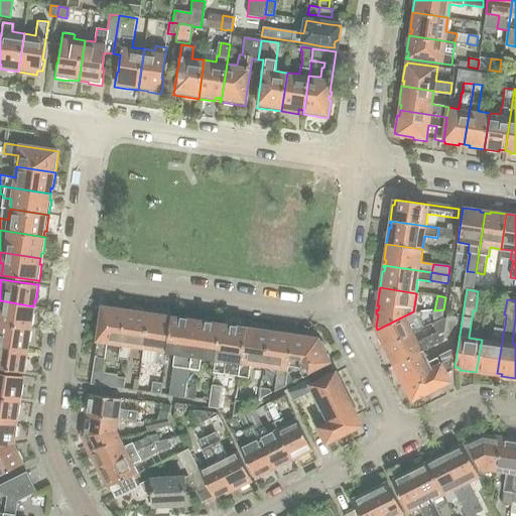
[(0,324),(31,329),(34,312),(32,311),(33,306),(0,300),(0,324)]
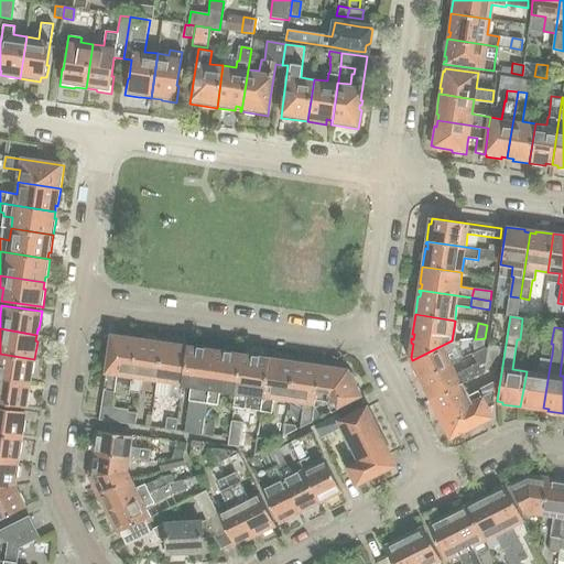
[(139,337),(112,334),(99,420),(126,424),(128,412),(128,410),(112,408),(117,376),(130,378),(129,391),(130,391),(139,337)]
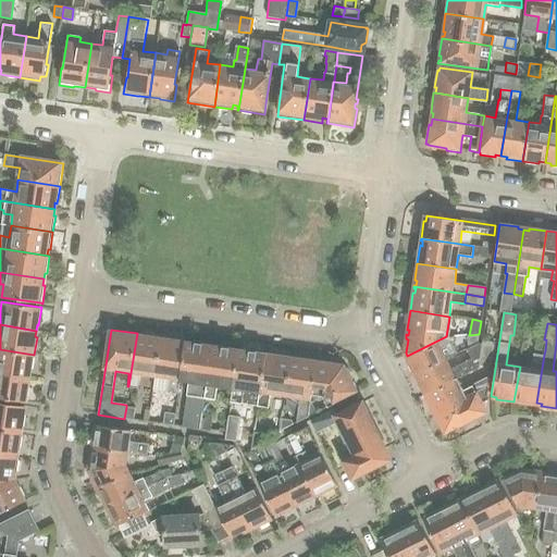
[(138,333),(137,333),(128,386),(138,387),(140,375),(155,378),(156,378),(161,336),(144,334),(144,336),(138,335),(138,333)]
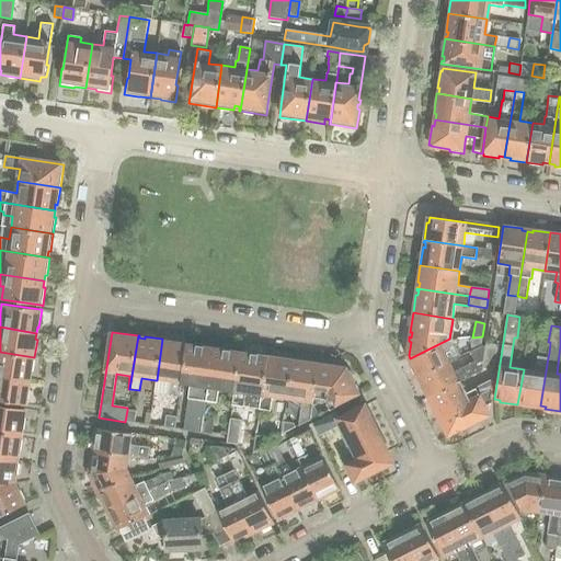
[(481,346),(482,336),(472,338),(470,338),(471,351),(481,346)]
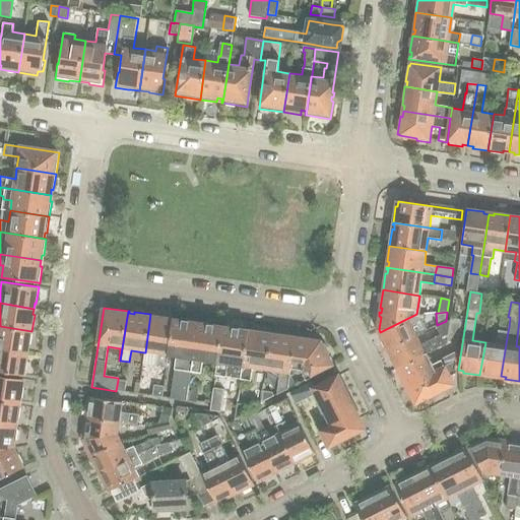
[(167,368),(168,355),(172,330),(173,320),(167,319),(167,317),(150,314),(145,352),(144,352),(142,365),(167,368)]
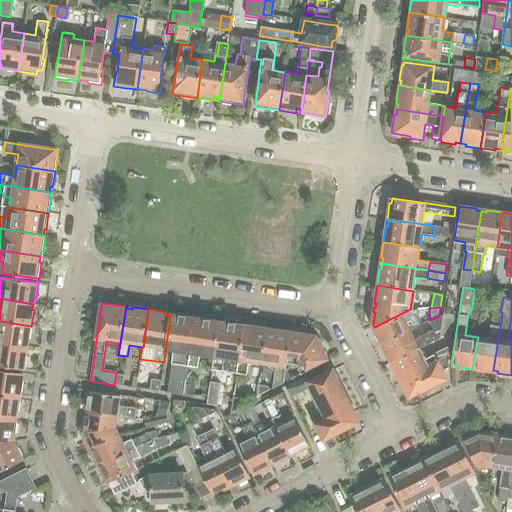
[(410,330),(406,321),(419,314),(417,309),(414,310),(410,310),(410,309),(374,327),(372,327),(373,329),(375,328),(377,332),(375,333),(381,345),(410,330)]
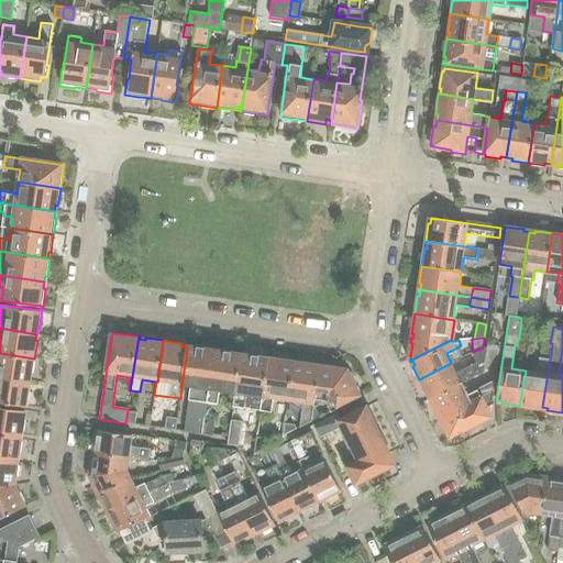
[(543,342),(541,353),(551,354),(552,343),(550,343),(543,342)]
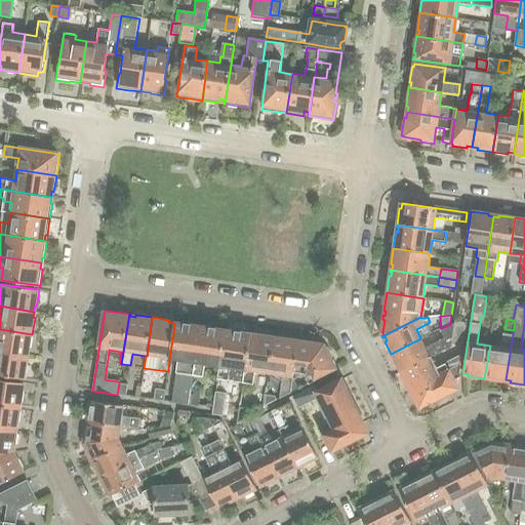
[(454,325),(453,330),(465,332),(467,323),(454,321),(454,324),(454,325)]
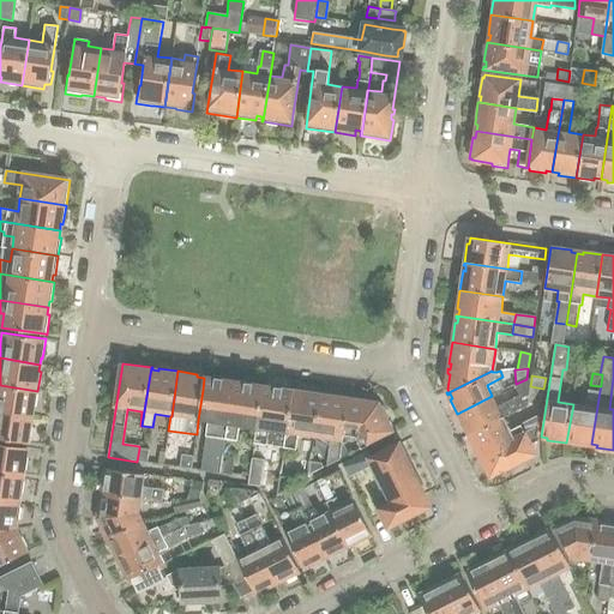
[(203,390),(198,420),(209,421),(202,470),(200,471),(221,474),(223,455),(224,446),(224,439),(226,439),(234,381),(204,378),(203,390)]
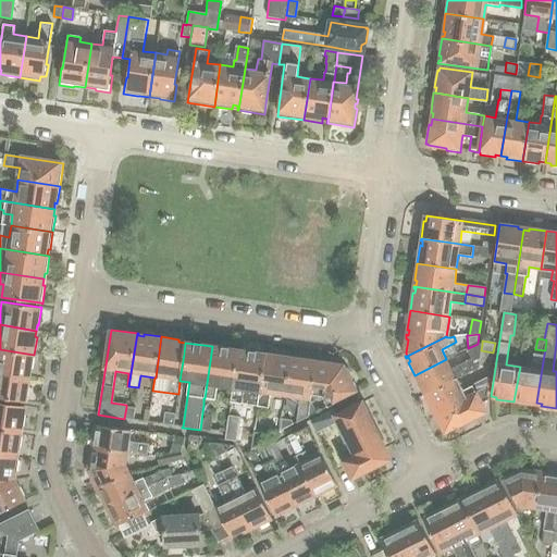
[(468,348),(474,361),(466,366),(465,362),(452,369),(446,359),(415,375),(421,387),(423,386),(425,391),(423,392),(424,395),(457,379),(470,372),(478,368),(479,363),(481,350),(482,345),(482,344),(478,343),(478,344),(468,348)]
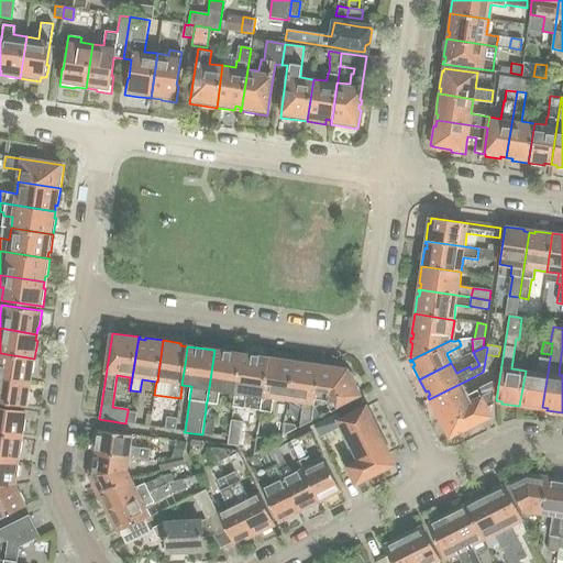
[(242,354),(214,350),(207,403),(218,404),(219,390),(234,393),(232,406),(234,406),(242,354)]
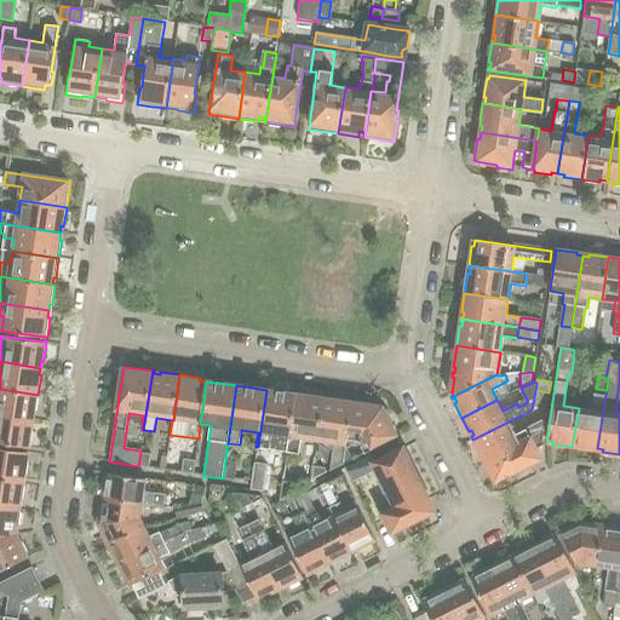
[(0,415),(32,420),(33,414),(35,414),(38,395),(0,389),(0,415)]
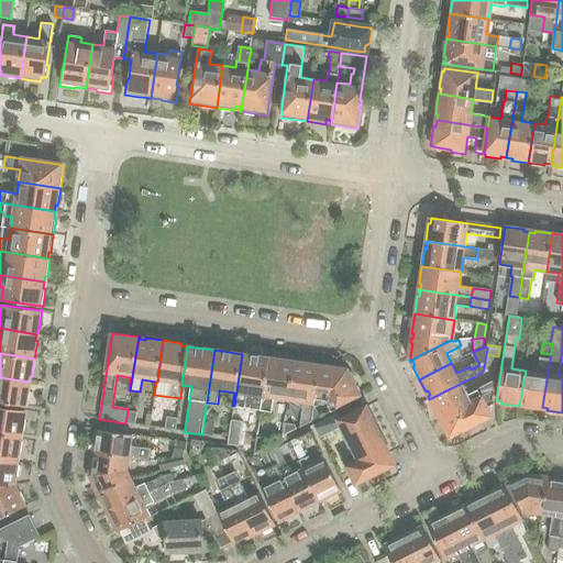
[(262,397),(264,397),(269,359),(242,354),(234,406),(245,408),(247,395),(262,397)]
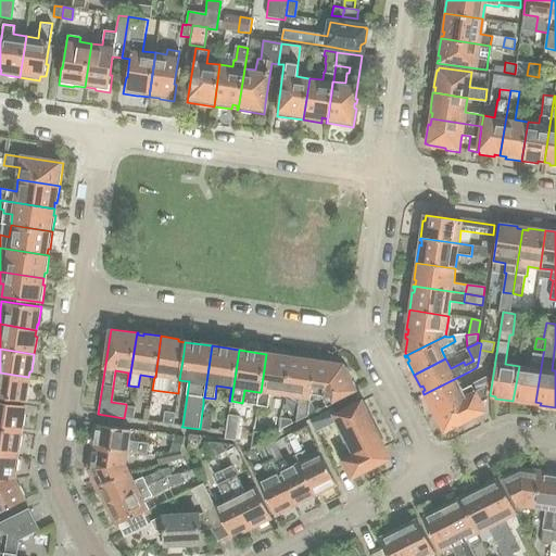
[(491,364),(492,352),(480,350),(478,363),(491,364)]
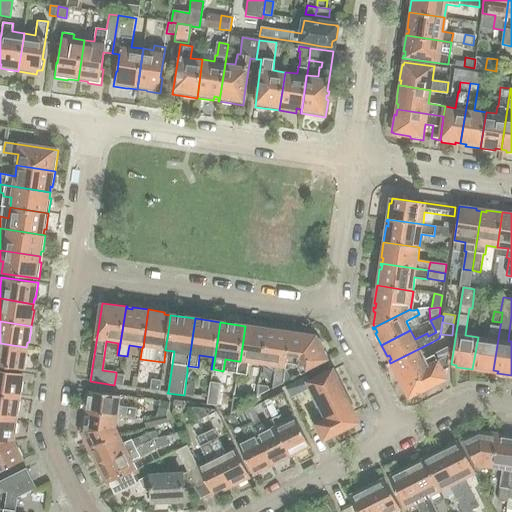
[(251,327),(245,326),(240,361),(238,361),(236,373),(247,375),(248,363),(262,365),(268,327),(251,325),(251,327)]
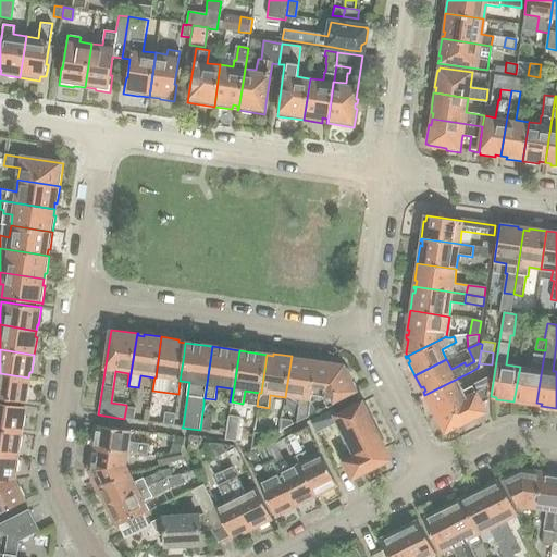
[(520,367),(514,401),(531,405),(532,403),(536,403),(544,355),(532,354),(530,368),(520,367)]
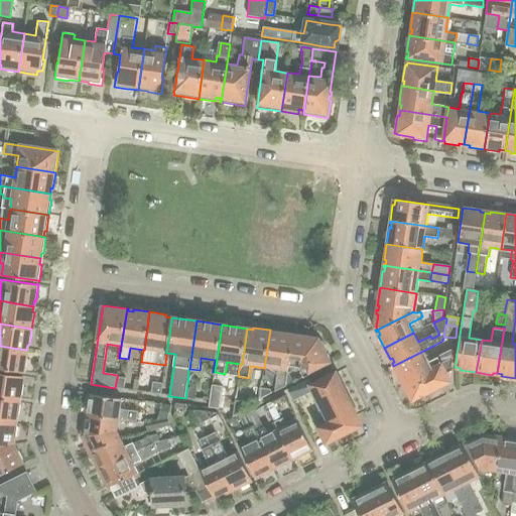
[(277,370),(274,392),(285,386),(288,367),(291,333),(290,333),(290,335),(286,335),(286,333),(270,330),(264,368),(277,370)]
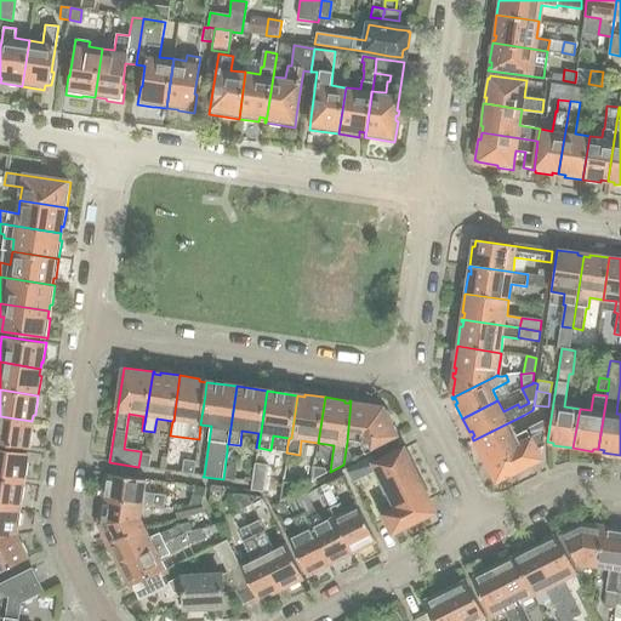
[(377,448),(376,445),(398,434),(397,432),(394,433),(393,428),(394,427),(386,409),(372,406),(372,404),(351,400),(347,442),(358,443),(365,455),(377,448)]
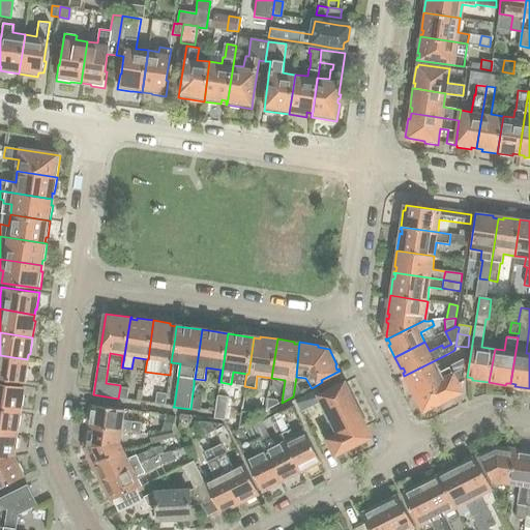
[(27,359),(0,355),(0,378),(26,383),(28,365),(26,365),(27,359)]
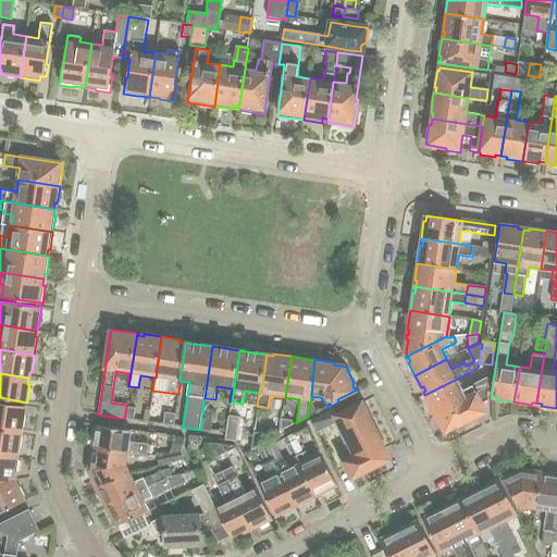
[(435,416),(443,432),(461,423),(462,424),(477,418),(475,416),(484,411),(481,404),(487,399),(486,397),(490,379),(486,378),(471,385),(472,386),(477,395),(435,416)]
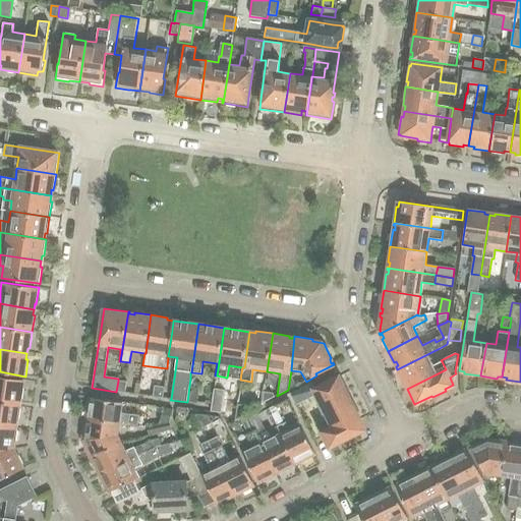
[(397,369),(407,389),(446,369),(442,361),(433,365),(427,354),(397,369)]
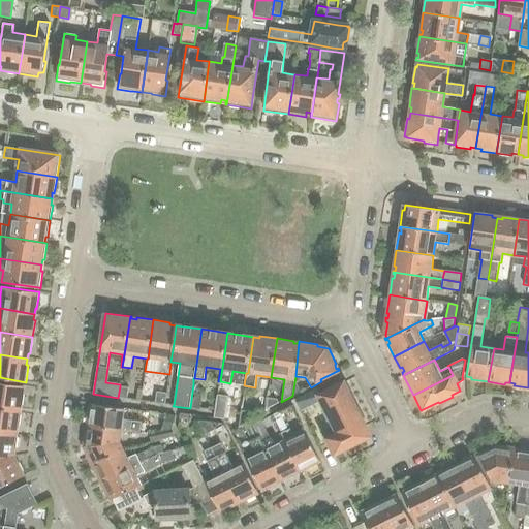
[(0,382),(0,407),(22,411),(22,409),(24,393),(22,392),(23,385),(0,382)]
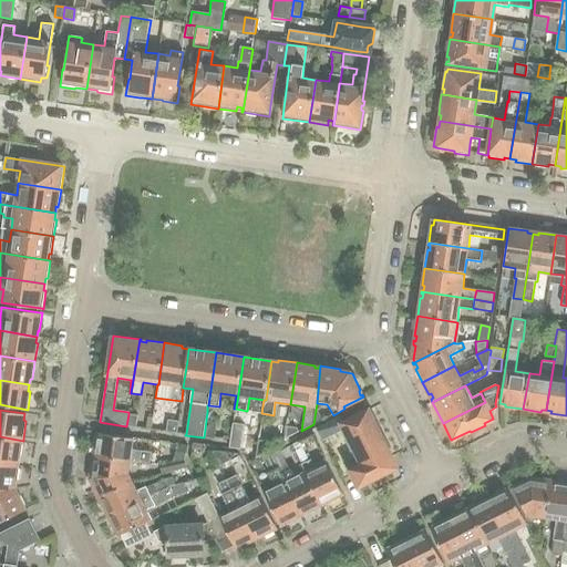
[(358,485),(359,486),(397,467),(391,456),(369,411),(342,423),(346,429),(360,459),(348,465),(357,482),(358,485)]
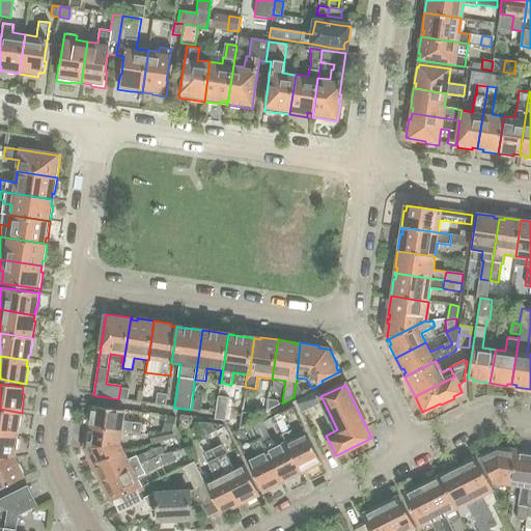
[(120,388),(118,399),(128,400),(129,389),(120,388)]
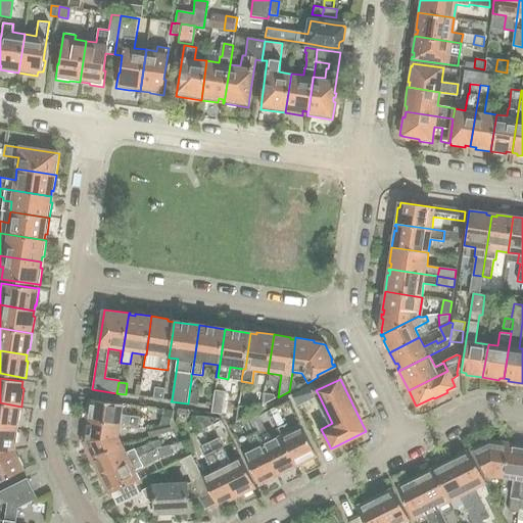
[(319,395),(316,390),(314,384),(291,395),(296,406),(319,395)]
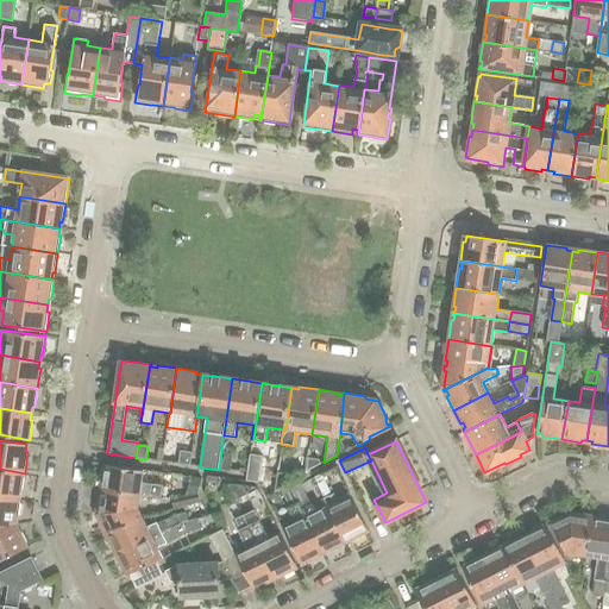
[(180,451),(179,463),(190,465),(192,452),(180,451)]
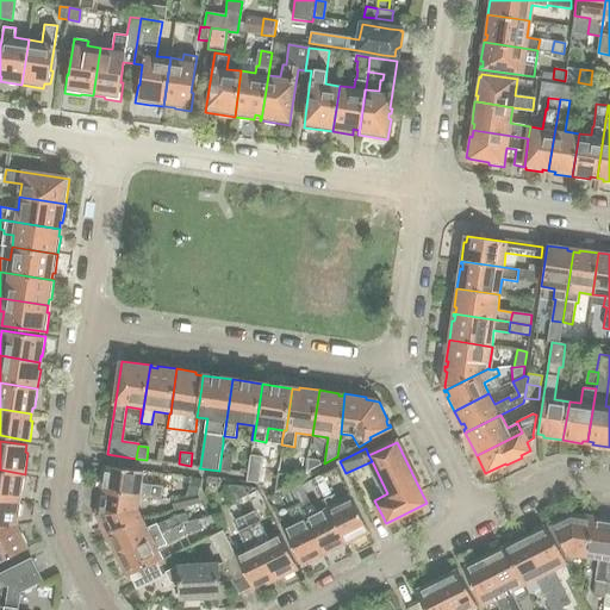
[(222,452),(219,471),(230,472),(230,471),(232,454),(222,452)]
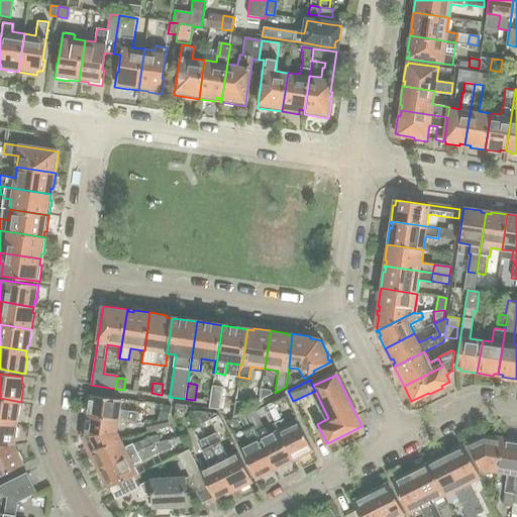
[(222,387),(212,386),(208,407),(219,409),(222,387)]
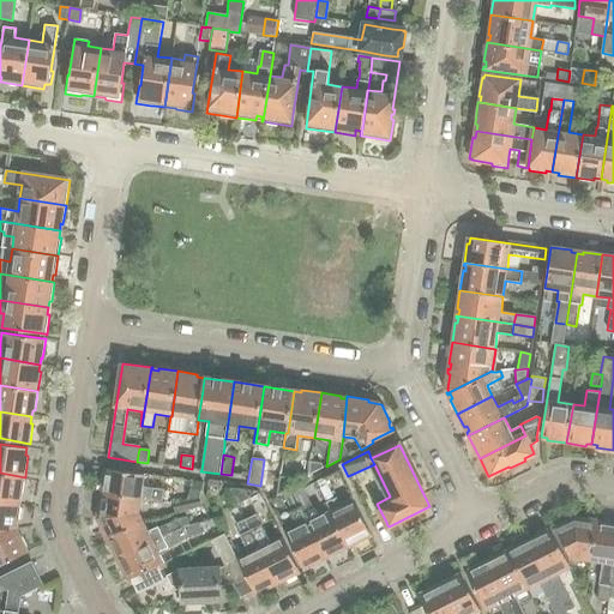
[(103,487),(102,493),(142,499),(162,501),(163,491),(143,487),(144,475),(106,469),(106,470),(103,470),(101,487),(103,487)]
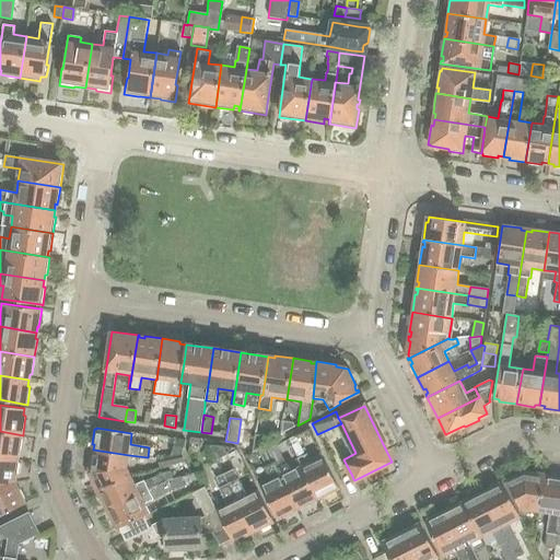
[(0,458),(19,462),(19,461),(16,459),(18,454),(20,454),(22,438),(23,435),(0,431),(0,458)]
